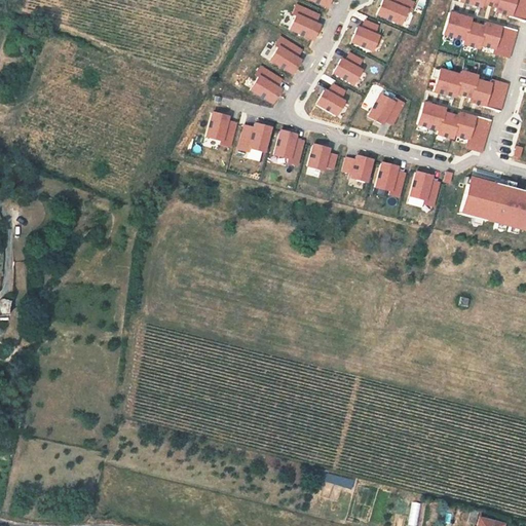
[(383,0),(381,0),(376,14),(400,24),(406,9),(410,11),(413,2),(407,0),(386,0),(386,1),(383,0)]
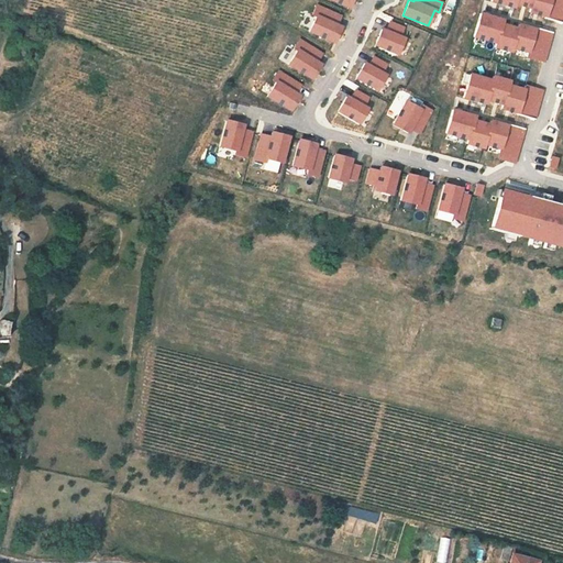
[(562,0),(490,0),(490,1),(514,8),(515,3),(530,8),(529,12),(544,17),(544,18),(562,23),(562,19),(562,0)]
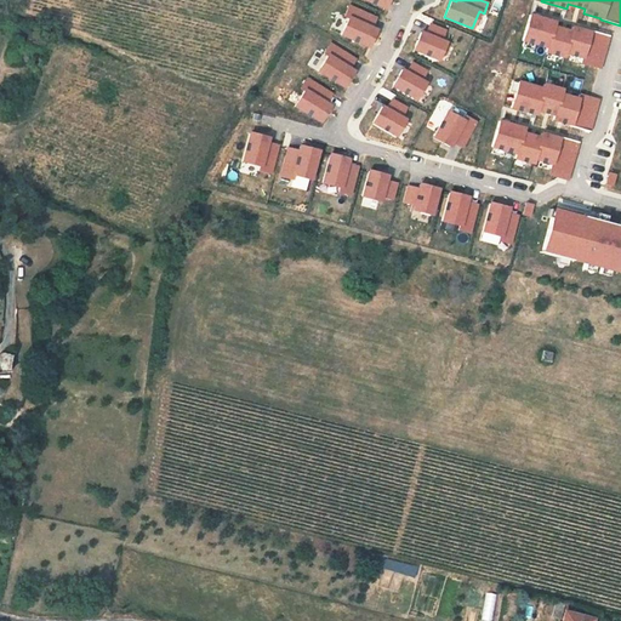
[(349,17),(341,35),(369,47),(376,29),(371,28),(376,18),(349,6),(346,16),(349,17)]
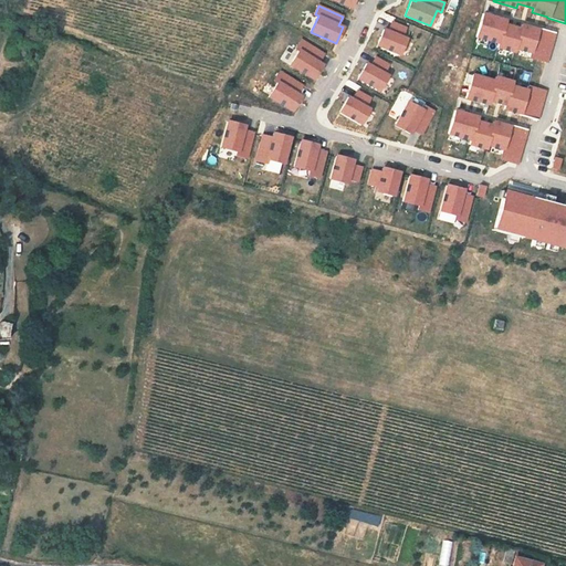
[(483,13),(477,37),(498,43),(496,48),(513,52),(514,48),(530,52),(528,56),(546,62),(555,32),(537,28),(536,29),(521,24),(520,29),(504,24),(505,20),(483,13)]
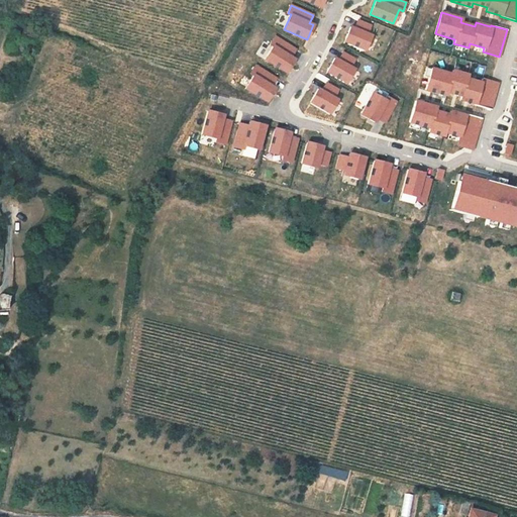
[(350,26),(344,41),(365,49),(371,35),(367,33),(371,25),(357,20),(354,28),(350,26)]
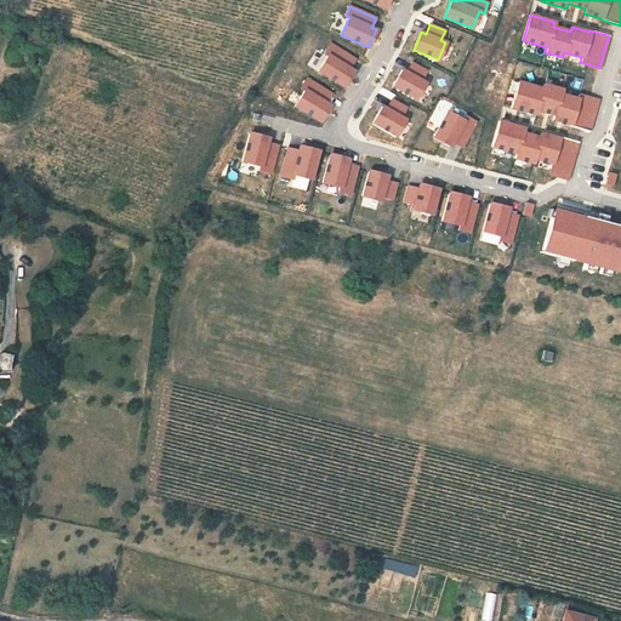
[(329,55),(319,72),(345,87),(354,70),(349,68),(355,60),(331,44),(325,53),(329,55)]
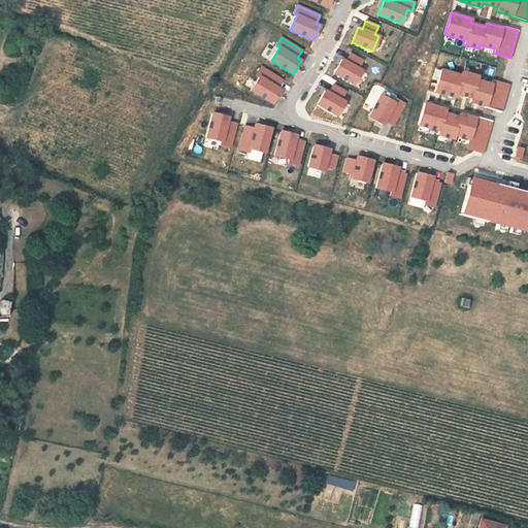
[(341,60),(333,73),(354,85),(361,70),(358,68),(361,62),(362,61),(350,54),(348,58),(345,62),(341,60)]
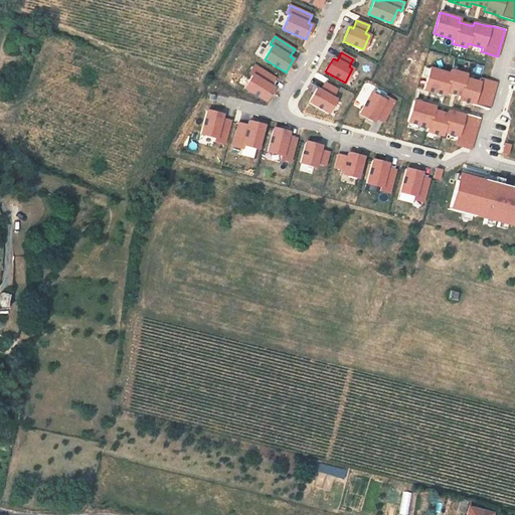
[(253,74),(244,88),(266,101),(274,88),(271,86),(275,77),(254,65),(250,72),(253,74)]
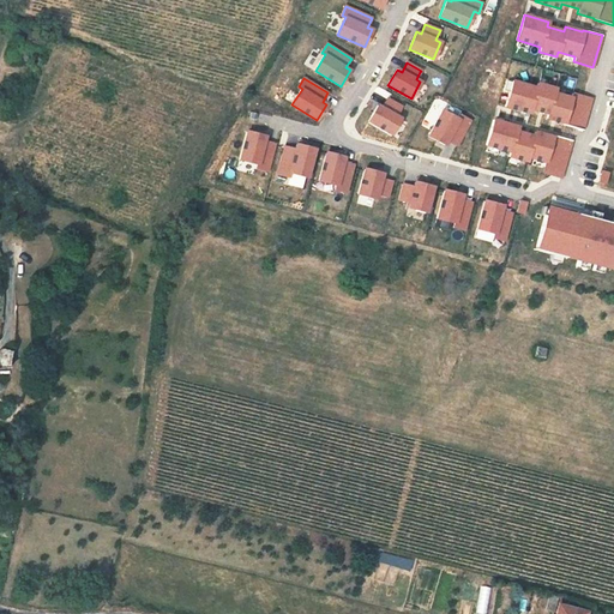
[(512,80),(509,97),(506,107),(530,113),(531,109),(548,114),(546,118),(564,124),(564,125),(582,130),(585,119),(591,98),(572,92),(571,97),(554,92),(555,88),(537,83),(536,88),(512,80)]
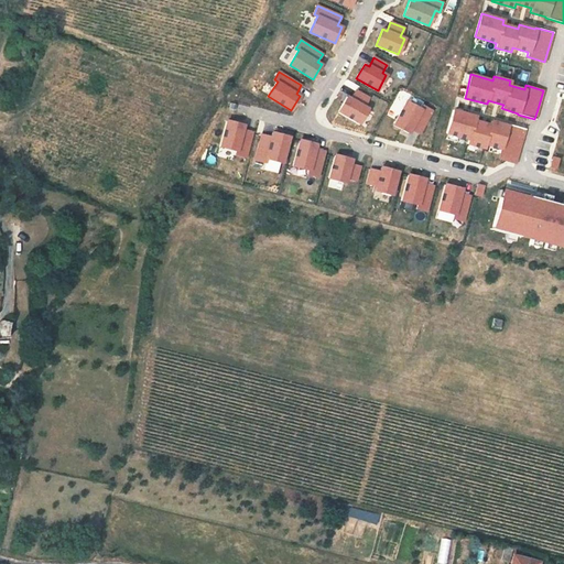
[(347,97),(338,111),(359,123),(368,109),(364,107),(368,98),(356,90),(350,99),(347,97)]
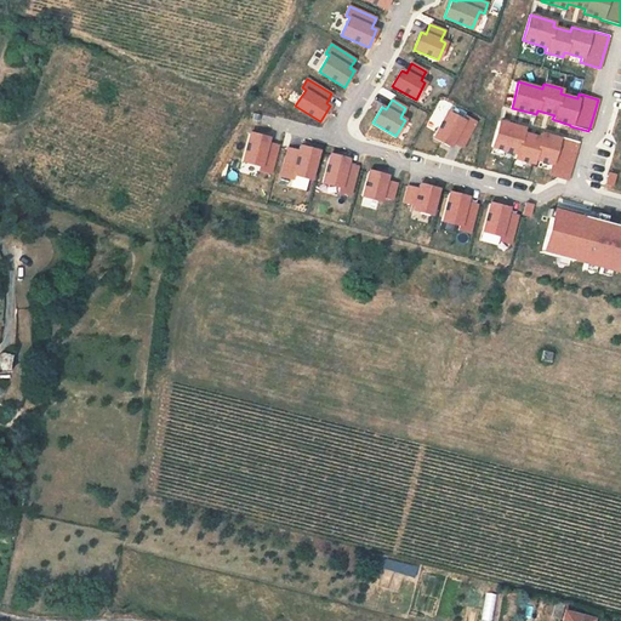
[(450,147),(451,146),(453,142),(462,147),(476,121),(466,117),(463,120),(448,112),(433,137),(444,143),(450,147)]
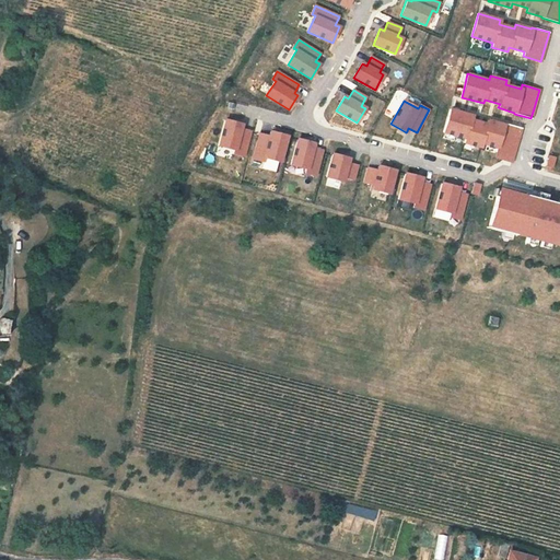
[(511,162),(513,156),(521,130),(521,128),(504,123),(503,125),(488,120),(488,121),(487,124),(471,119),(473,117),(473,116),(450,109),(450,112),(443,131),(465,138),(464,142),(480,147),(481,143),(497,147),(496,151),(494,156),(511,162)]
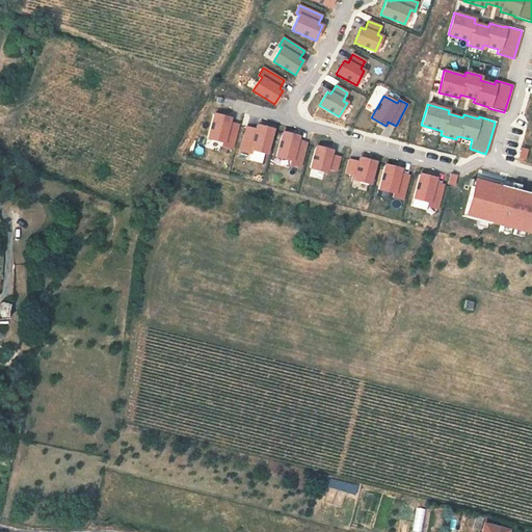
[(215,113),(208,138),(223,142),(223,145),(232,148),(238,125),(230,123),(231,117),(215,113)]
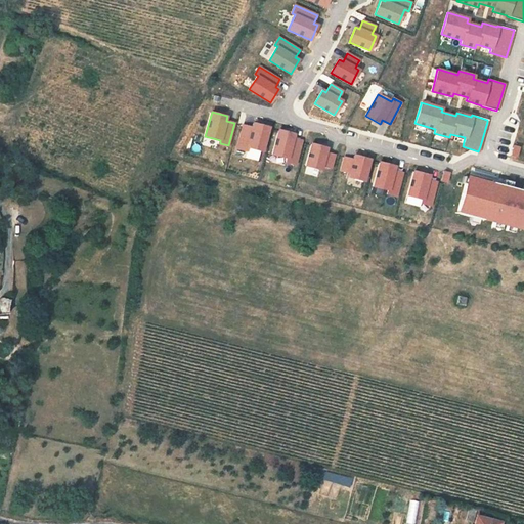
[(244,125),(237,148),(247,150),(247,147),(262,151),(269,127),(253,123),(252,127),(244,125)]
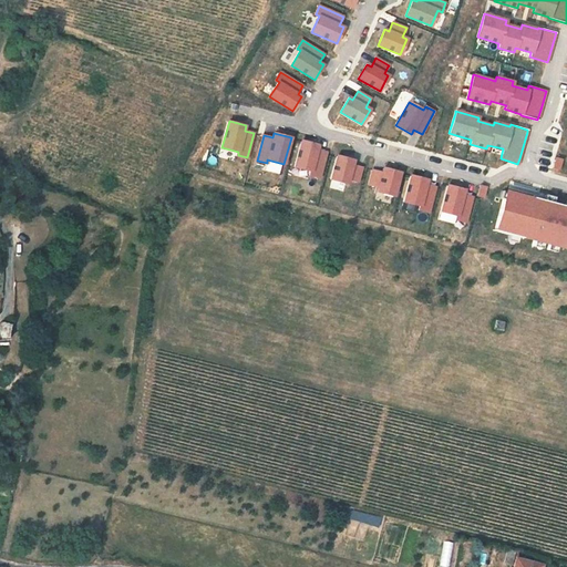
[(318,145),(301,141),(295,166),(311,171),(310,174),(320,177),(327,152),(317,150),(318,145)]
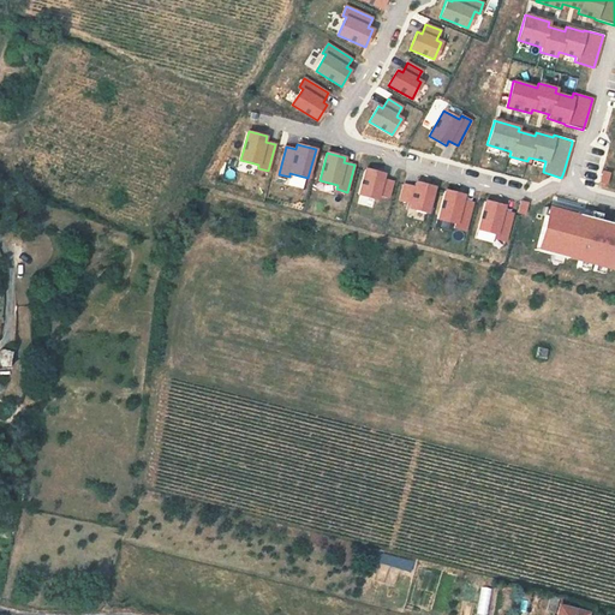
[(365,168),(358,195),(377,199),(378,195),(388,197),(393,181),(382,179),(383,174),(365,168)]
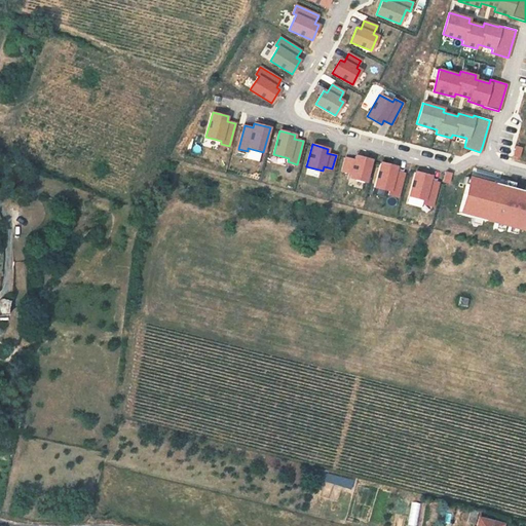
[(521,148),(515,146),(513,156),(518,157),(521,148)]
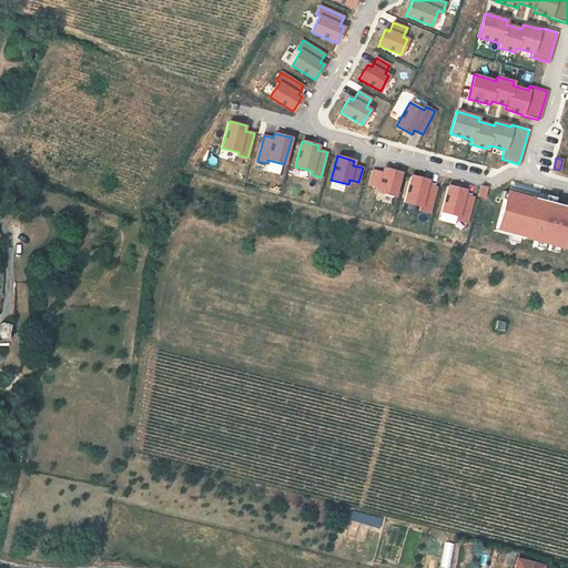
[(373,170),(369,184),(378,188),(377,192),(395,196),(401,172),(384,168),(383,173),(373,170)]
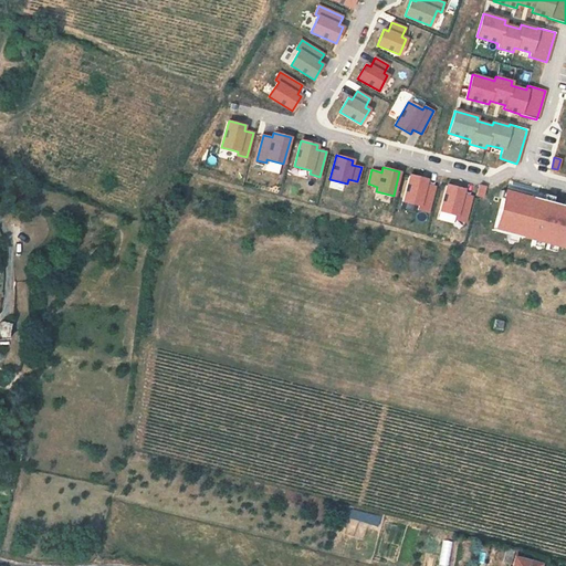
[(294,168),(293,174),(306,177),(308,171),(294,168)]
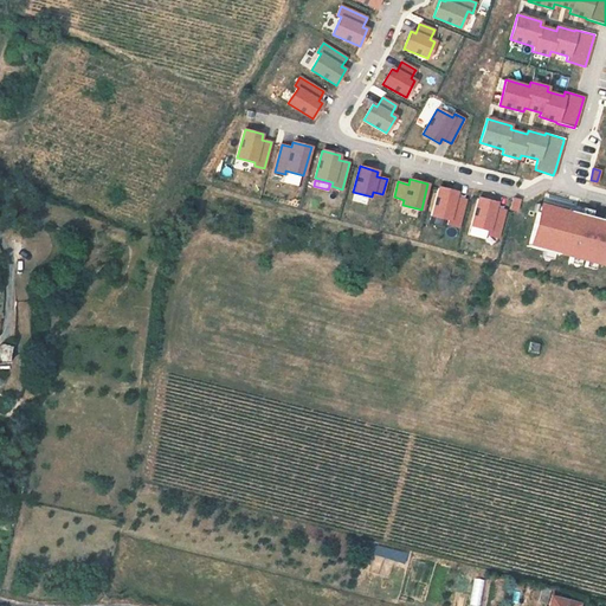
[(457,192),(439,187),(432,214),(450,219),(449,223),(459,226),(465,199),(456,197),(457,192)]
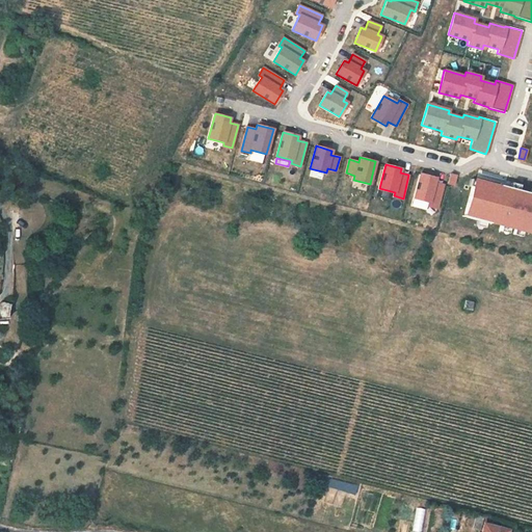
[(435,178),(420,174),(414,197),(429,202),(428,205),(437,208),(444,184),(434,182),(435,178)]
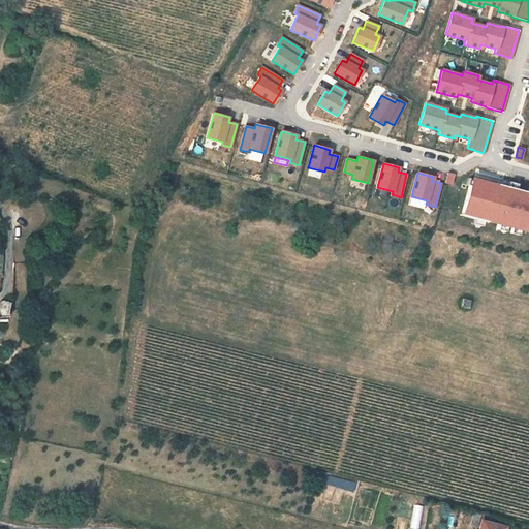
[(454,174),(447,173),(444,184),(450,186),(454,174)]
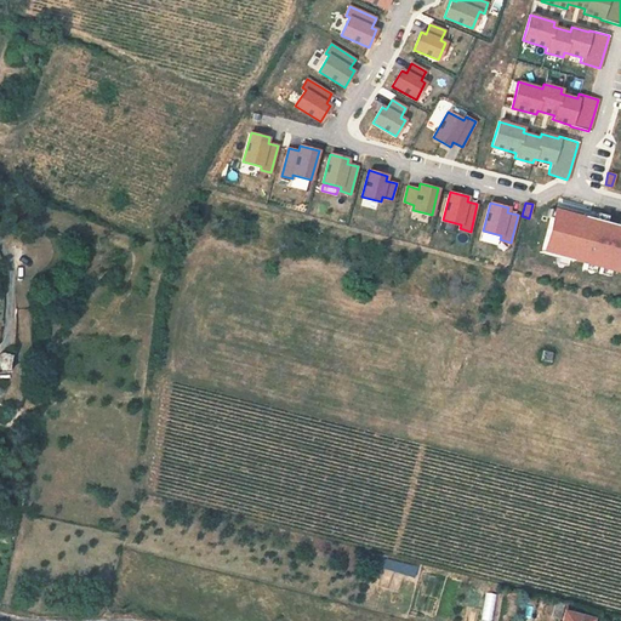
[(556,218),(551,217),(541,252),(570,261),(571,260),(620,272),(620,226),(584,216),(582,217),(558,211),(556,218)]
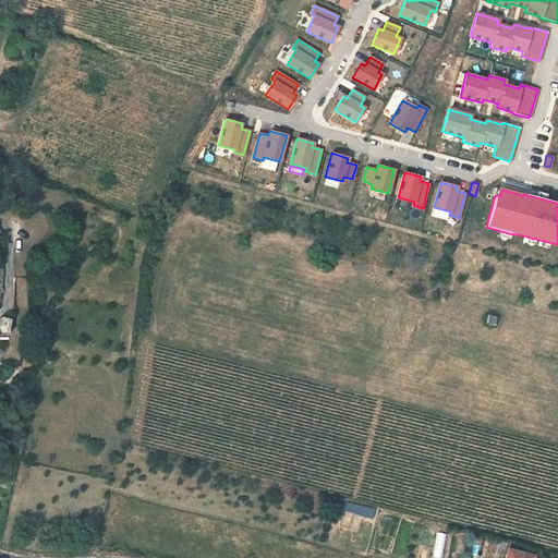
[(410,209),(412,204),(395,199),(393,205),(410,209)]
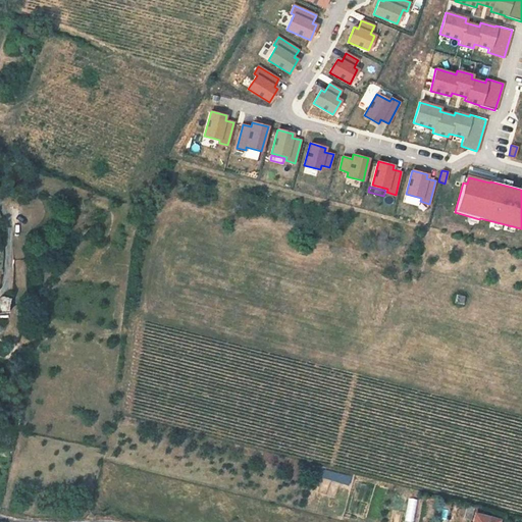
[(465,298),(465,296),(457,295),(456,298),(455,303),(463,305),(465,298)]
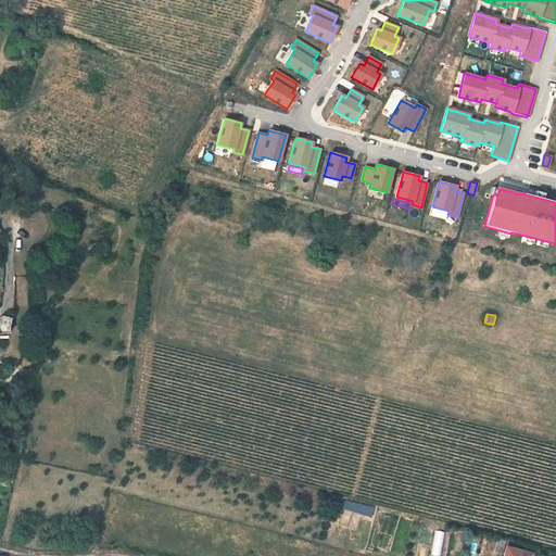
[(0,333),(1,333),(8,333),(8,327),(10,318),(7,317),(2,316),(0,316),(0,333)]
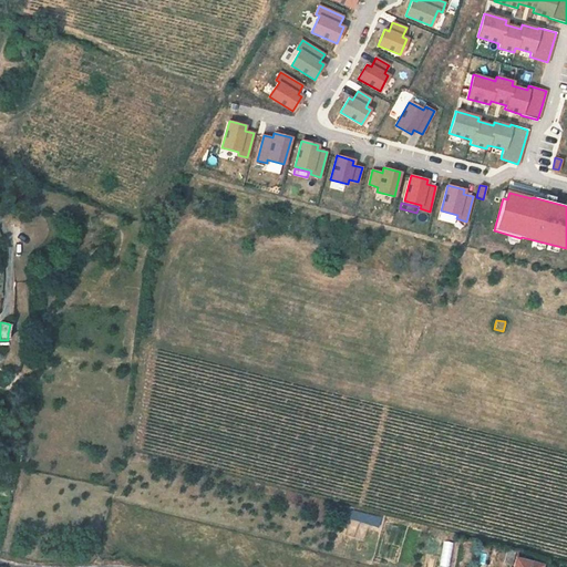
[(0,500),(10,502),(13,490),(0,487),(0,500)]
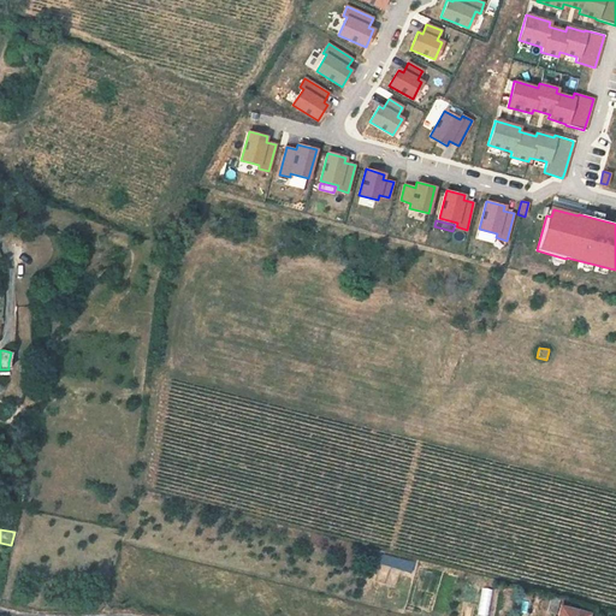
[(556,614),(560,598),(551,596),(548,611),(556,614)]
